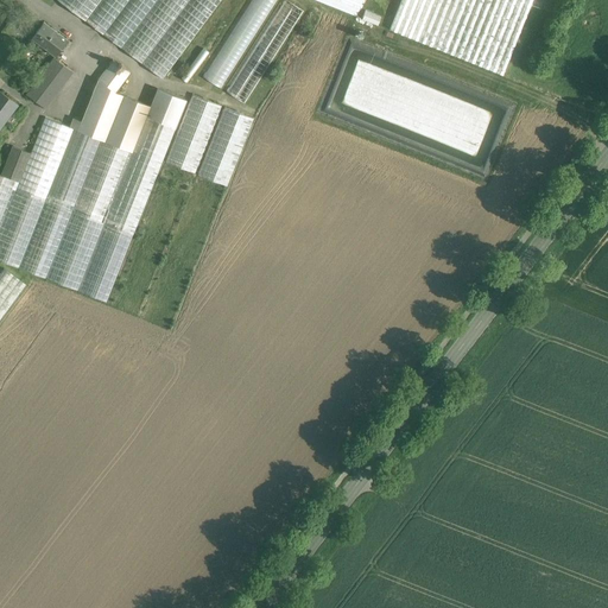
[(58,0),(87,21),(102,0),(58,0)]
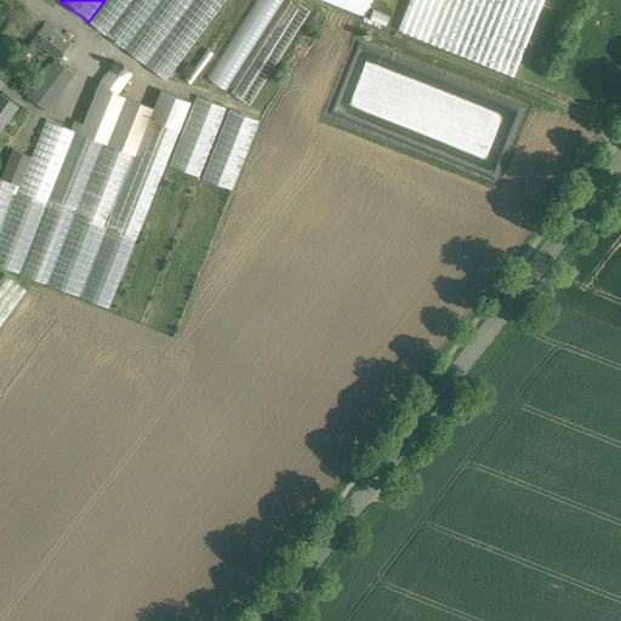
[(109,0),(92,24),(104,34),(130,0),(109,0)]
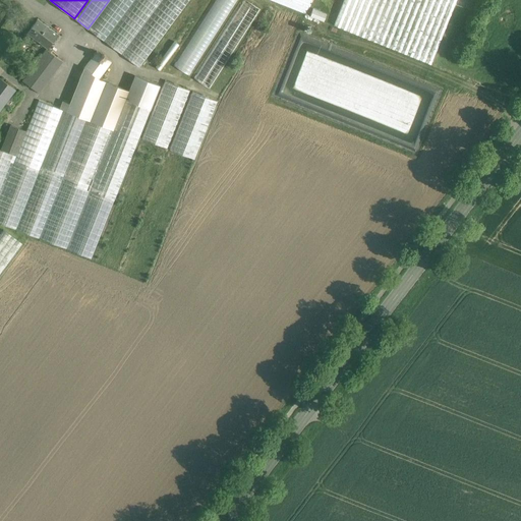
[(112,0),(90,30),(101,38),(128,0),(112,0)]
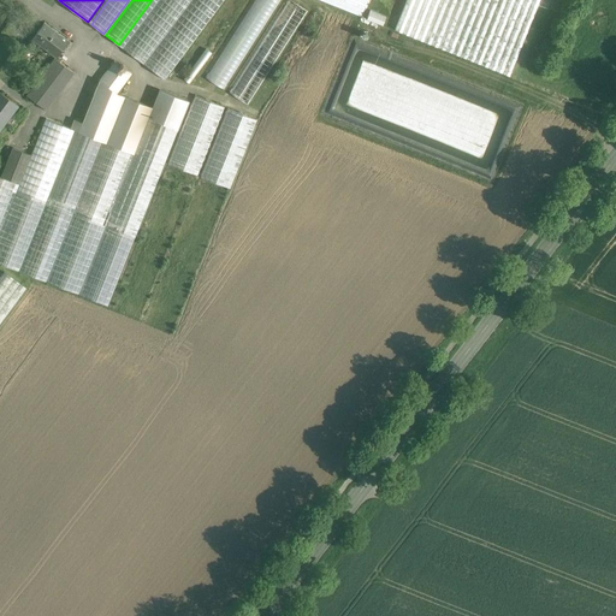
[(160,0),(124,48),(147,65),(196,0),(160,0)]
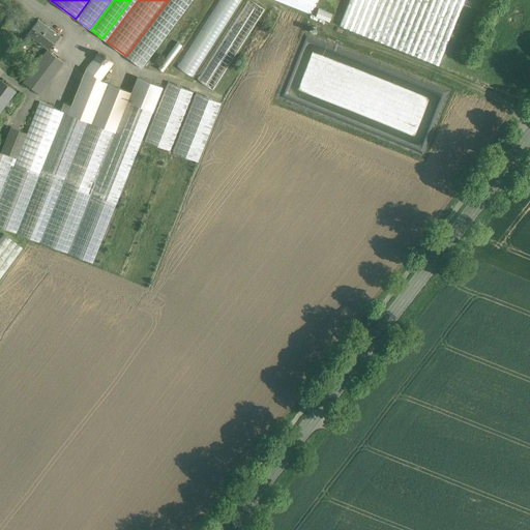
[(172,0),(128,58),(142,67),(193,0),(172,0)]
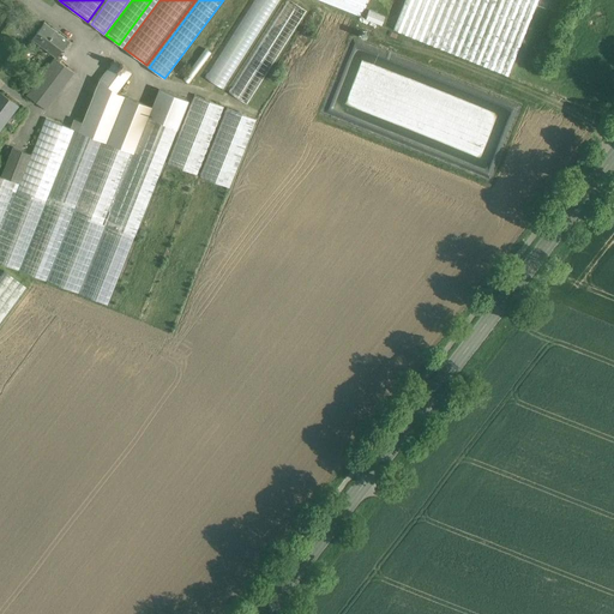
[(256,0),(205,78),(224,91),(282,0),(256,0)]
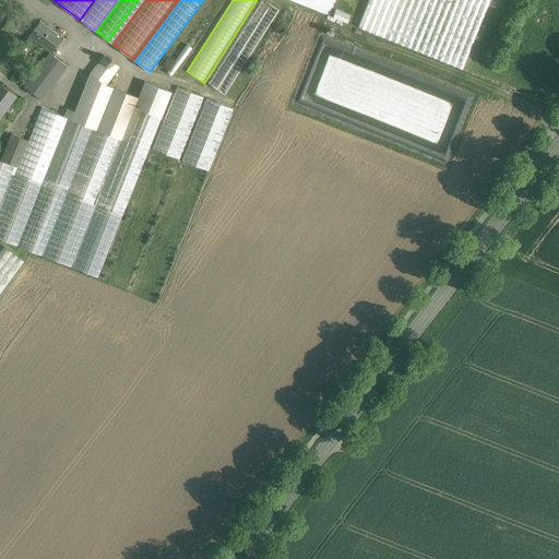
[(292,0),(330,15),(335,0),(292,0)]
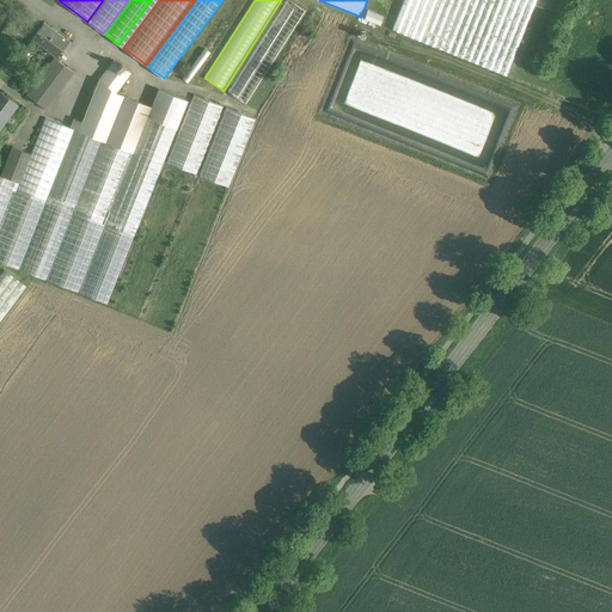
[(539,0),(404,0),(392,32),(509,78),(539,0)]
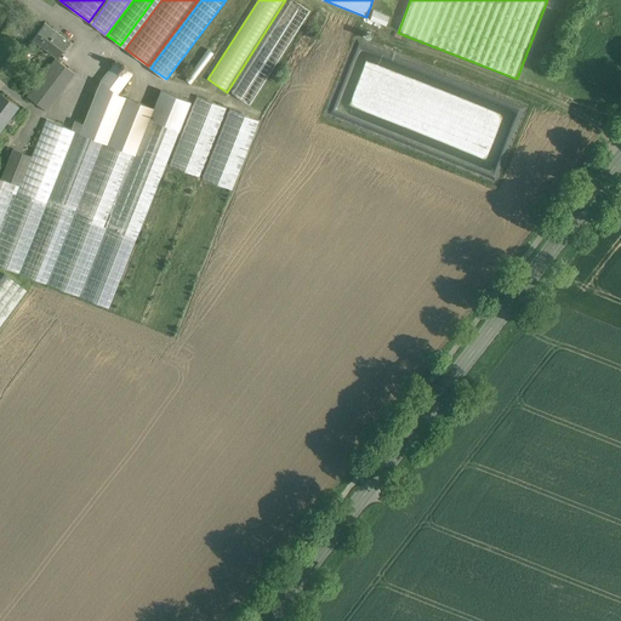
[(234,96),(254,108),(314,13),(295,1),(234,96)]
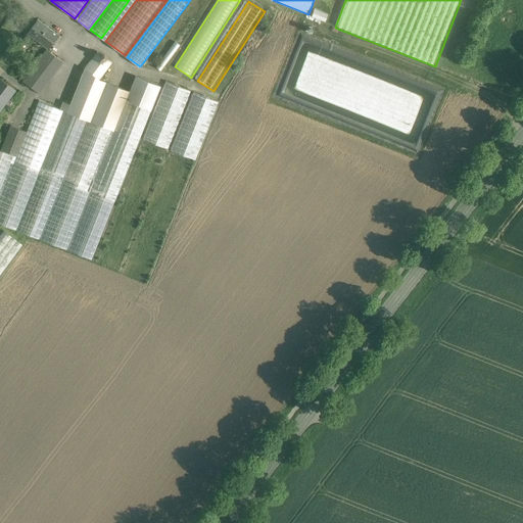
[(329,15),(316,10),(314,16),(326,21),(329,15)]
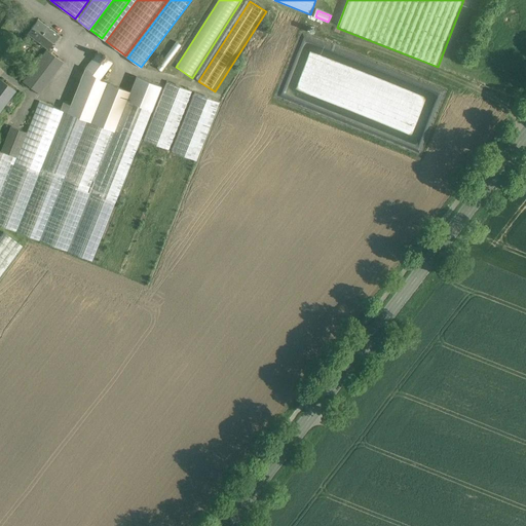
[(60,35),(38,20),(28,34),(49,49),(60,35)]
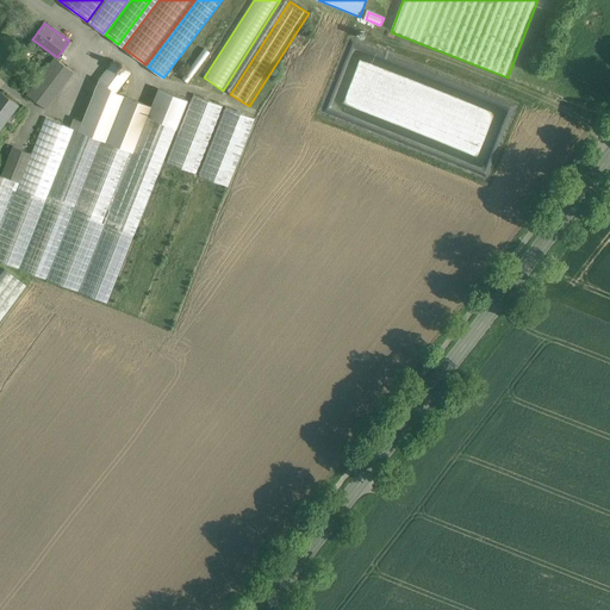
[(55,60),(26,95),(44,110),(73,73),(55,60)]
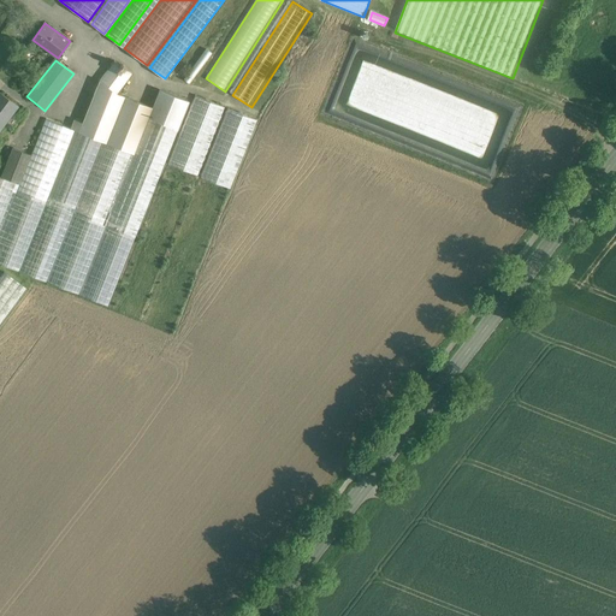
[(134,75),(116,60),(99,83),(117,96),(134,75)]
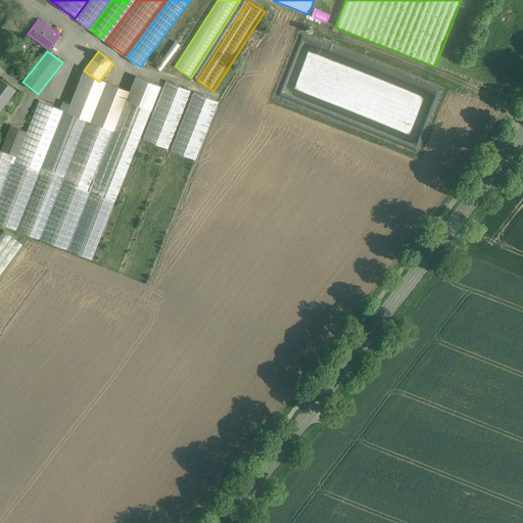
[(84,70),(44,169),(41,168),(38,175),(41,176),(18,231),(37,239),(59,183),(62,175),(99,82),(84,70)]
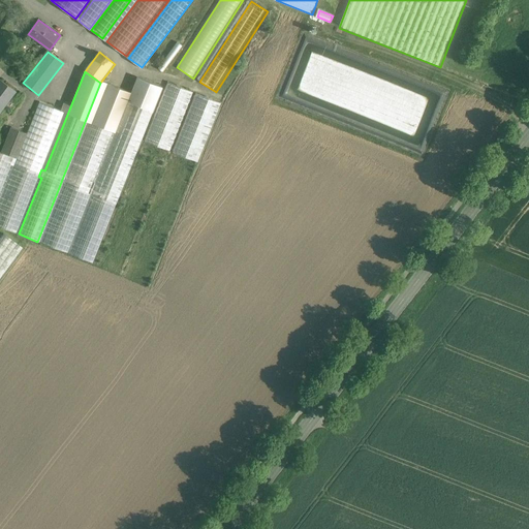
[(9,90),(0,83),(0,100),(1,101),(9,90)]
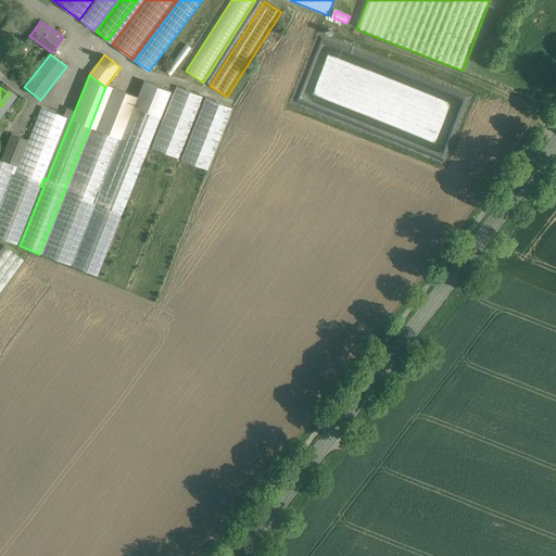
[(153,148),(180,159),(204,98),(177,87),(153,148)]
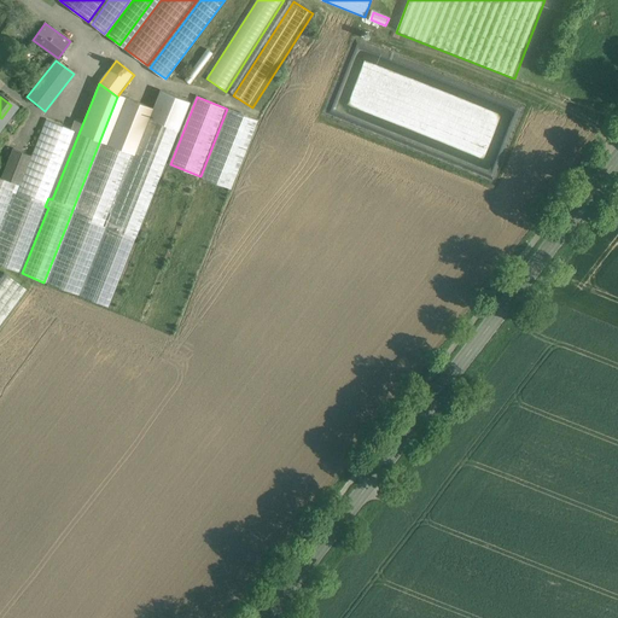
[(104,144),(133,155),(151,110),(121,99),(104,144)]
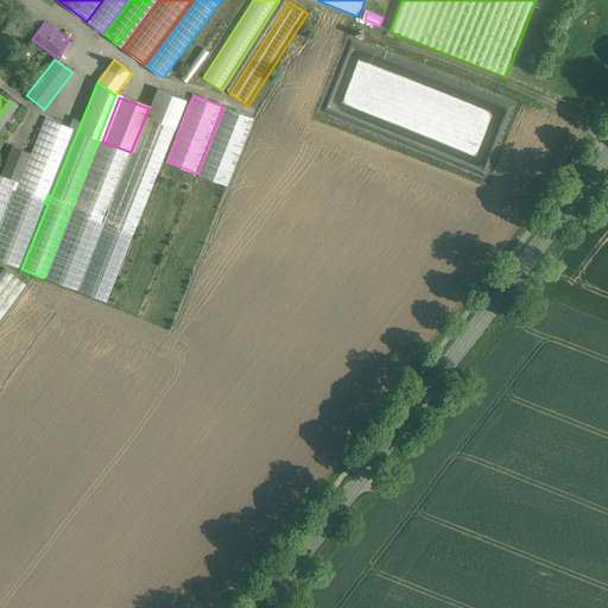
[(200,173),(228,185),(254,120),(226,108),(200,173)]
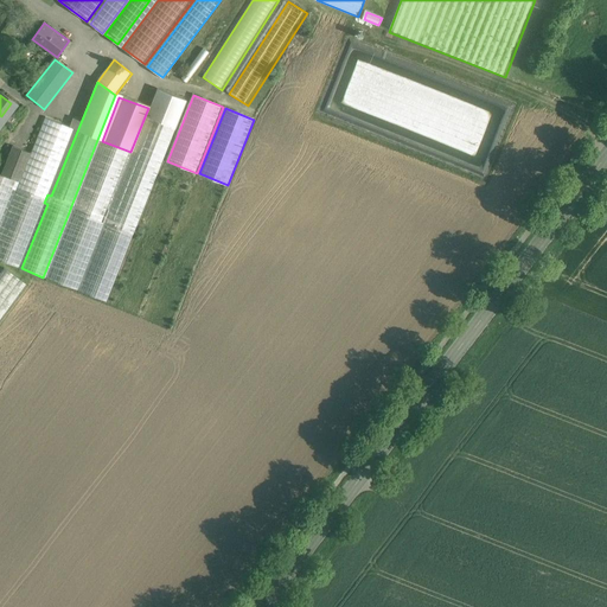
[(0,230),(0,260),(18,267),(44,203),(48,195),(75,128),(46,116),(32,154),(20,183),(18,181),(14,190),(17,191),(0,230)]
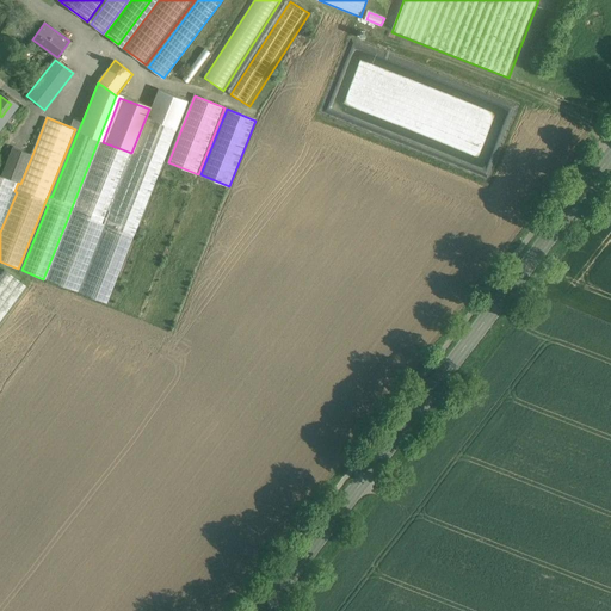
[(148,118),(111,214),(107,213),(103,226),(106,227),(80,294),(107,304),(176,130),(148,118)]
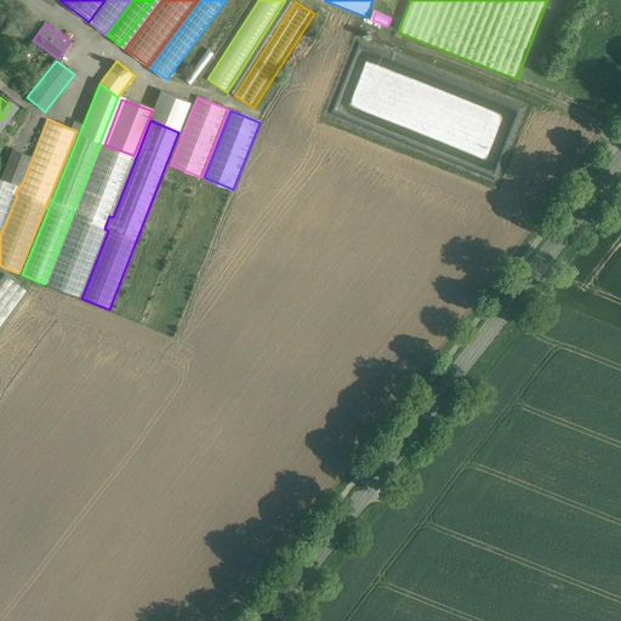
[(49,285),(78,296),(104,229),(109,216),(134,155),(104,144),(79,209),(74,208),(70,217),(75,218),(49,285)]
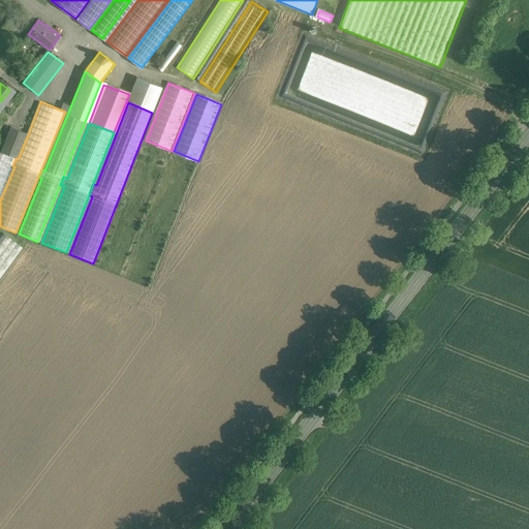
[(0,147),(0,152),(16,158),(18,159),(28,134),(8,126),(0,147)]
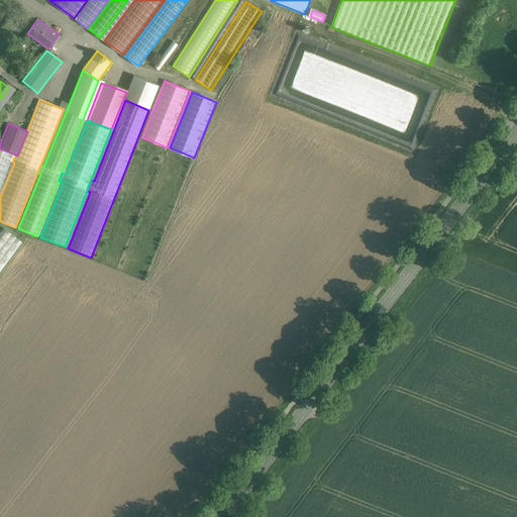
[(0,191),(12,162),(15,154),(0,148),(0,191)]
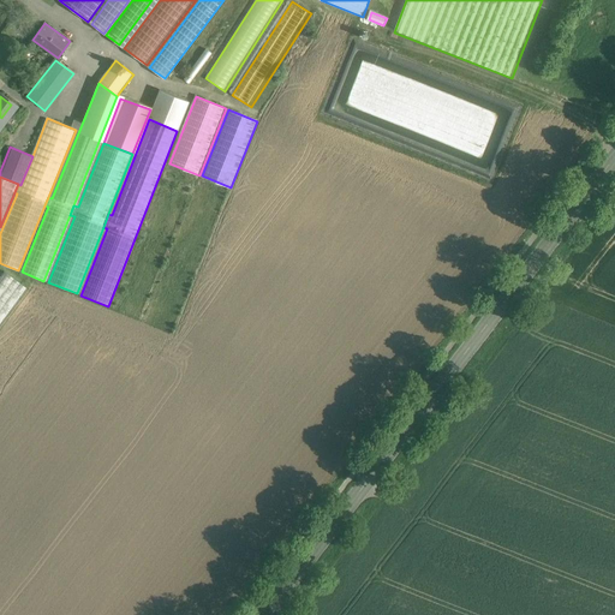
[(138,240),(112,308),(141,318),(167,251),(138,240)]
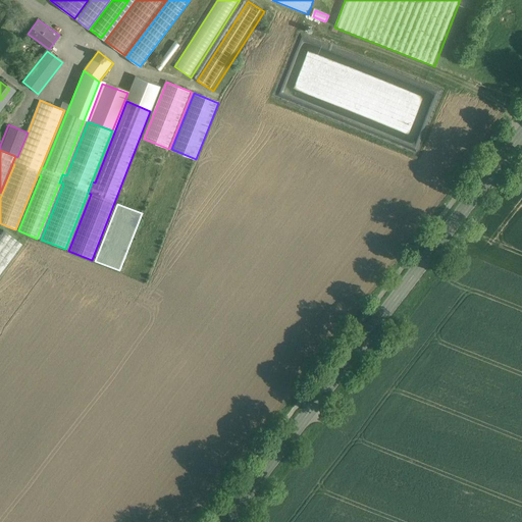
[(28,249),(6,233),(0,241),(0,265),(9,272),(28,249)]
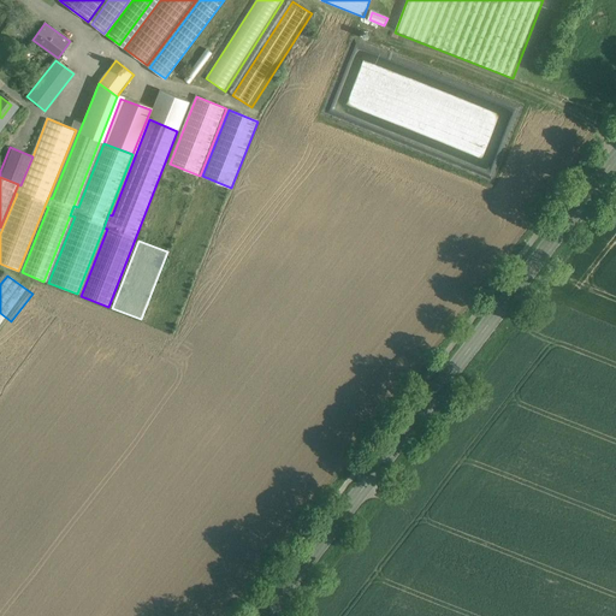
[(0,313),(0,336),(11,321),(0,313)]
